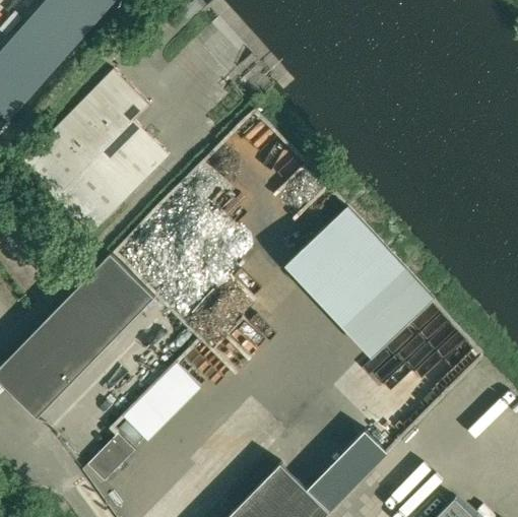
[(148,107),(114,72),(112,71),(18,167),(89,236),(168,156),(133,122),(148,107)]
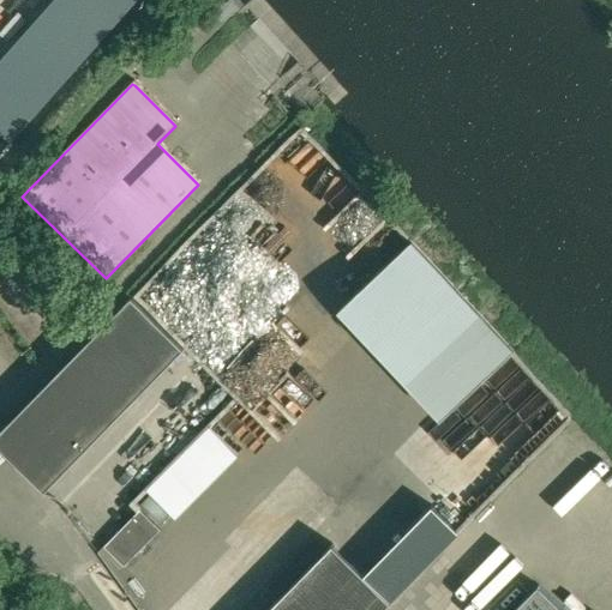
[(181,351),(129,300),(0,432),(0,452),(42,494),(181,351)]
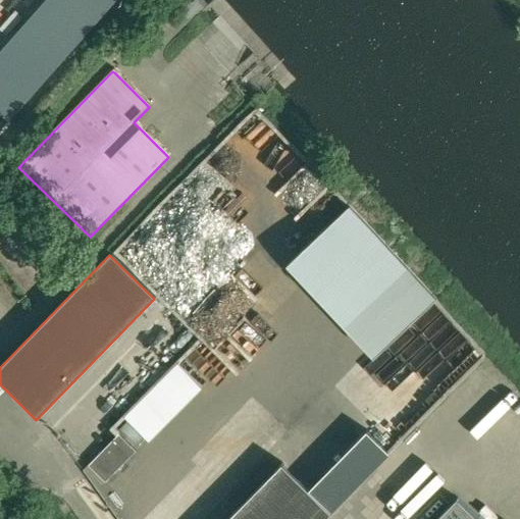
[(87,467),(103,484),(134,453),(116,436),(87,467)]
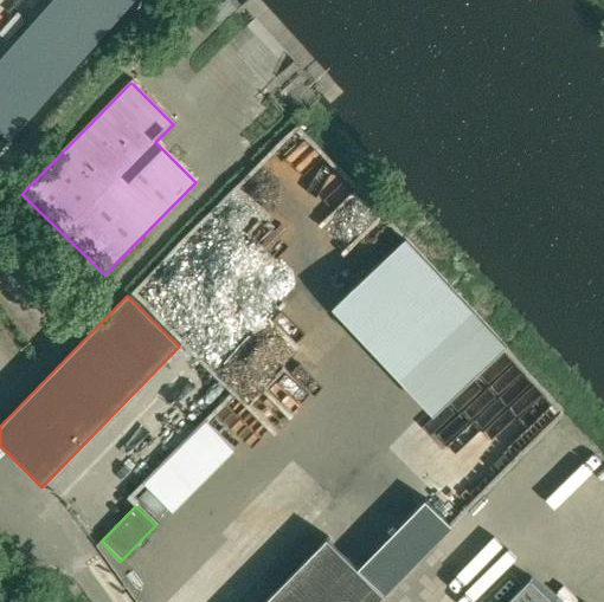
[(379,601),(385,596),(327,539),(264,601),(379,601)]
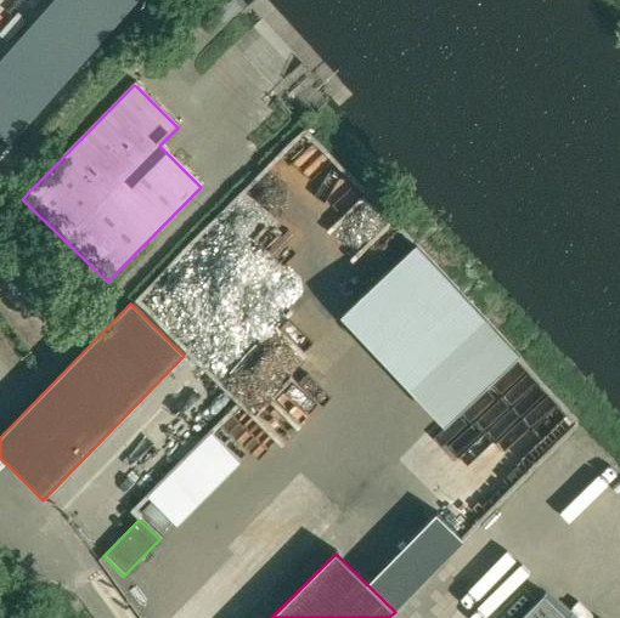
[(565,617),(542,595),(519,617),(565,617)]
